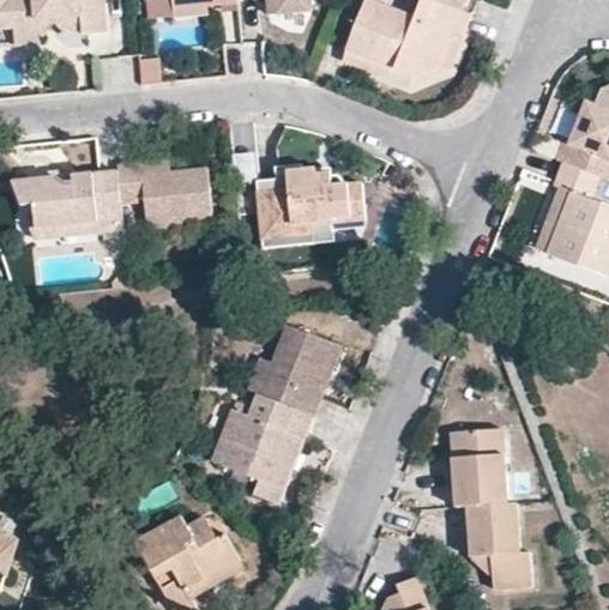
[(0,25),(36,23),(36,29),(42,32),(50,22),(59,29),(78,28),(79,31),(104,30),(100,0),(0,0),(0,25)]
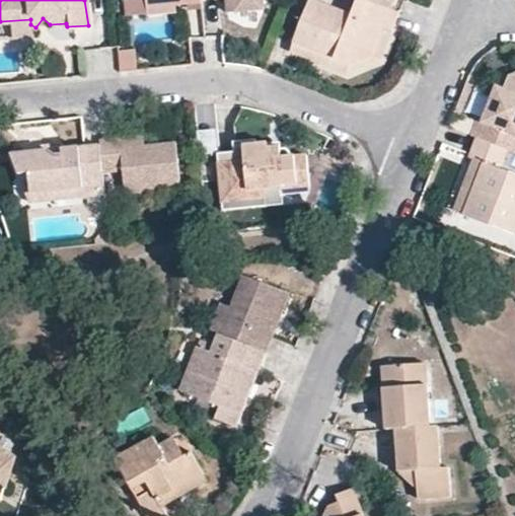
[(119,0),(122,15),(143,11),(141,0),(119,0)]
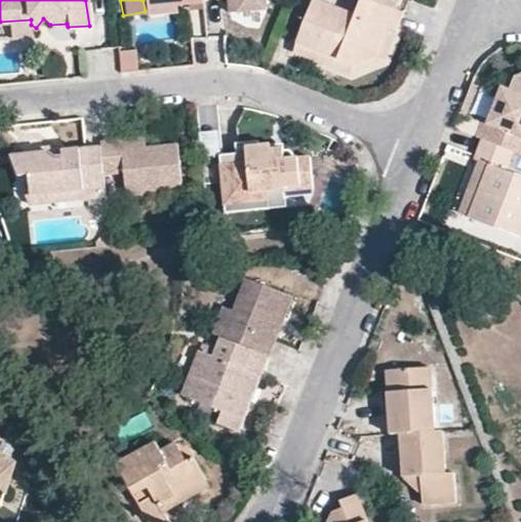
[(228,0),(230,10),(236,9),(235,0),(228,0)]
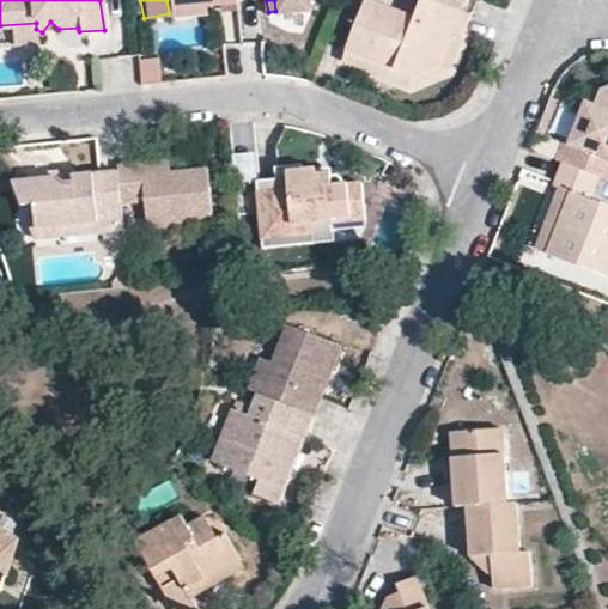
[(274,0),(275,11),(308,8),(308,0),(274,0)]
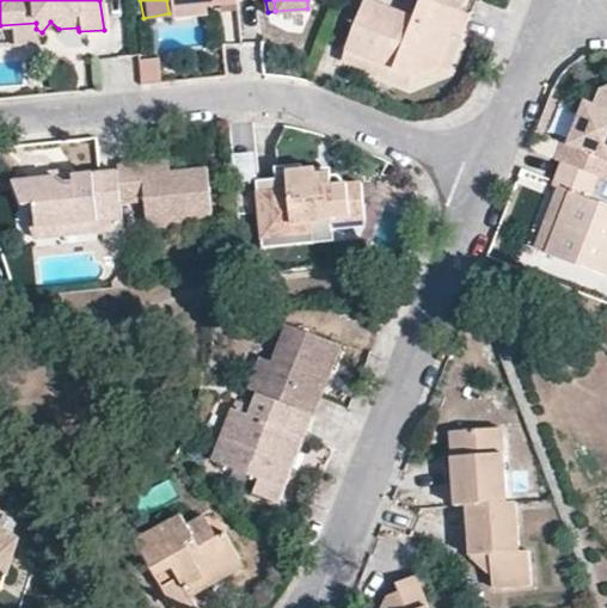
[(417,0),(412,13),(375,0),(363,0),(343,48),(408,72),(439,59),(451,30),(461,34),(471,12),(460,7),(440,0),(417,0)]
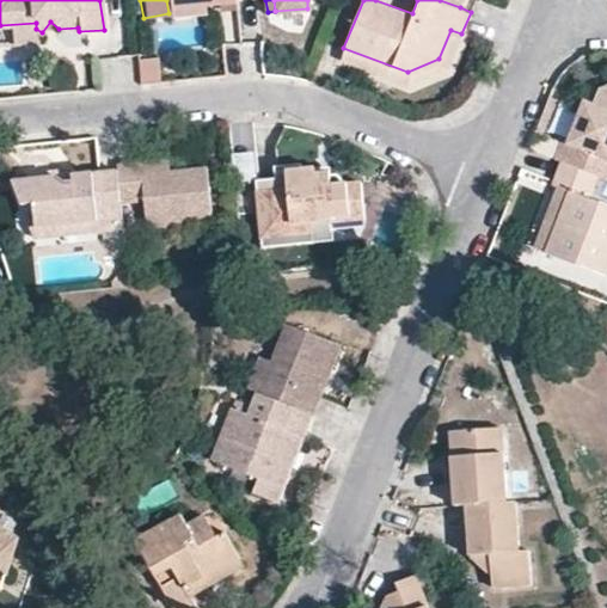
[(208,13),(207,2),(173,5),(175,14),(208,13)]
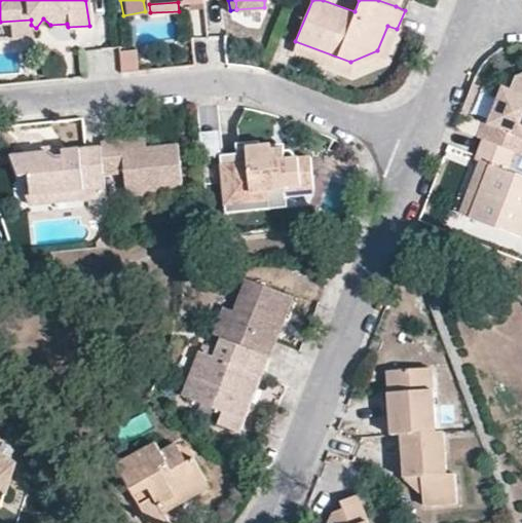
[(0,37),(31,35),(31,25),(31,20),(0,22),(0,37)]
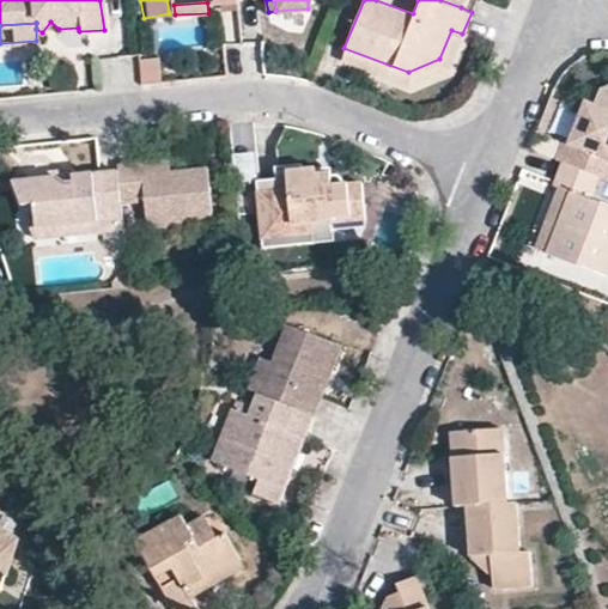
[(340,59),(408,86),(448,68),(462,34),(451,30),(439,59),(408,72),(344,48),(340,59)]
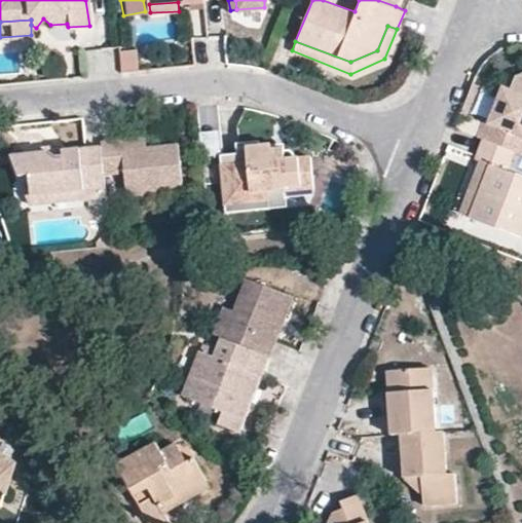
[(76,48),(80,78),(114,73),(110,44),(76,48)]
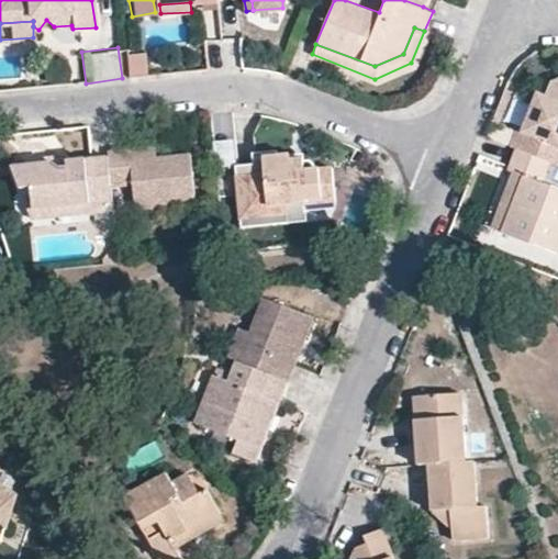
[(142,49),(121,53),(125,76),(146,71),(142,49)]
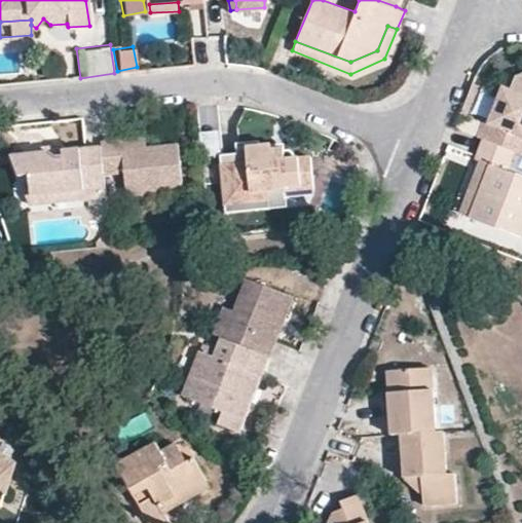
[(521,73),(517,76),(512,89),(508,99),(500,97),(490,122),(485,121),(478,137),(483,140),(514,153),(521,155),(521,73)]
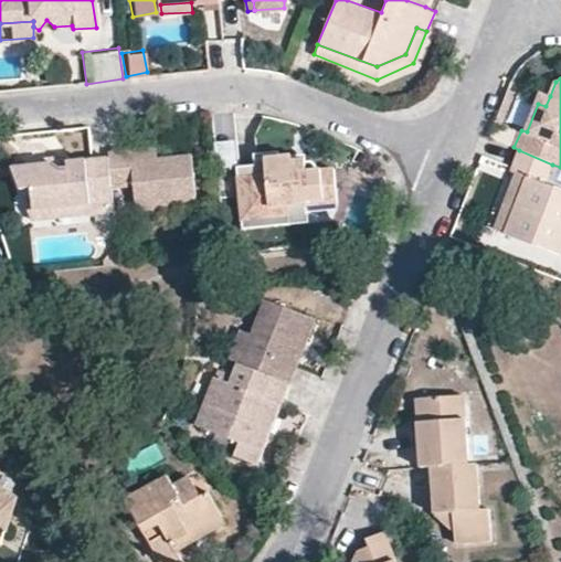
[(497,118),(518,123),(524,92),(503,87),(497,118)]
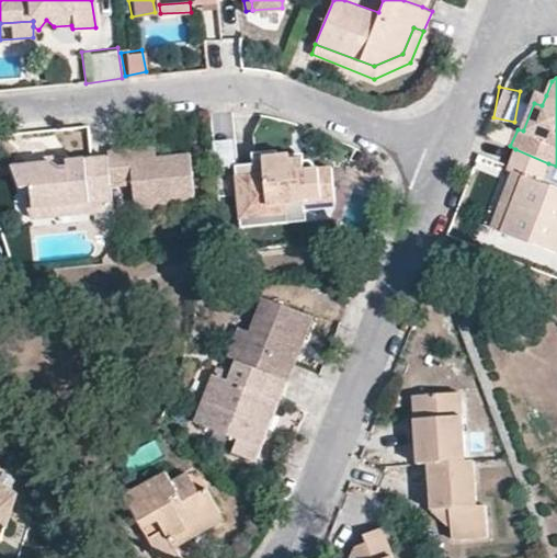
[(546,95),(537,92),(534,103),(542,105),(546,95)]
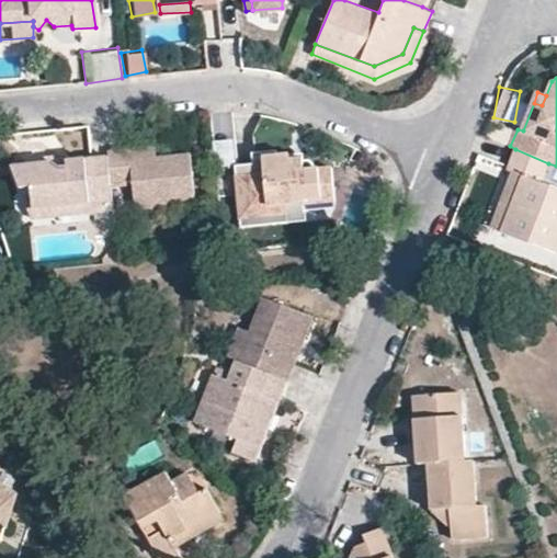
[(129,146),(129,152),(152,152),(152,143),(129,146)]
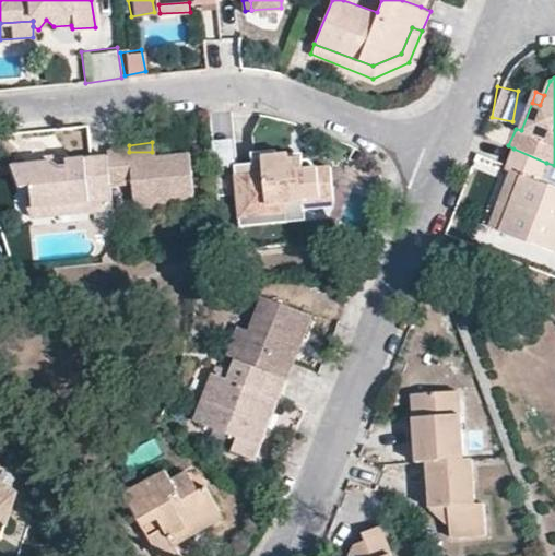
[(185,149),(152,152),(129,152),(129,145),(104,148),(105,154),(108,182),(129,180),(132,208),(190,202),(185,149)]
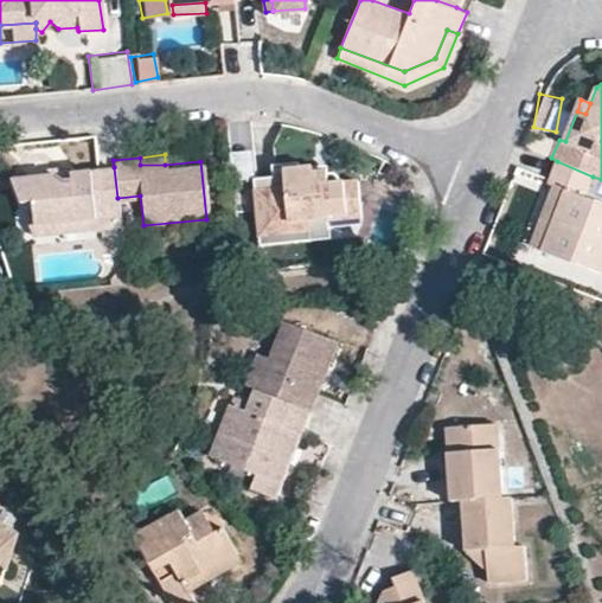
[(257,210),(268,209),(270,235),(328,229),(326,213),(339,212),(339,218),(358,216),(354,180),(338,181),(337,170),(312,171),(311,165),(298,165),(298,158),(273,160),(273,173),(254,174),(257,210)]
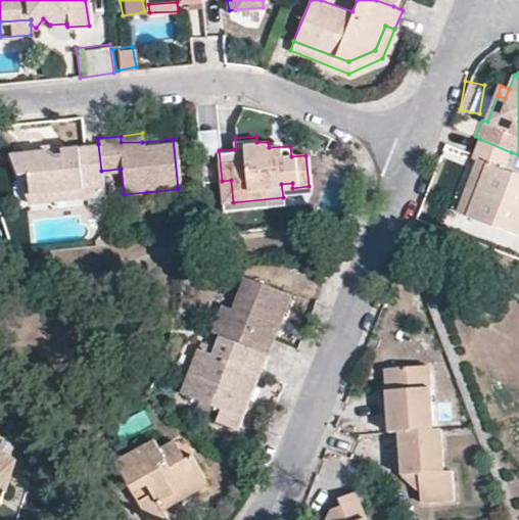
[(518,236),(518,235),(518,176),(504,171),(511,152),(480,139),(472,157),(475,159),(486,163),(465,214),(518,236)]
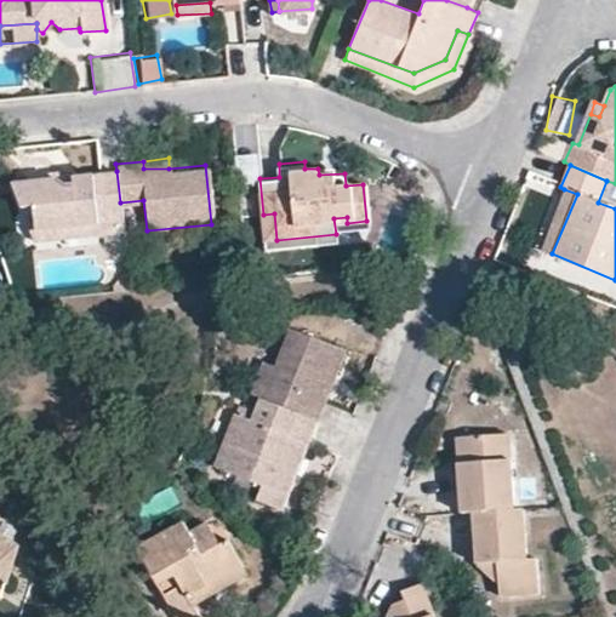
[(53,177),(61,184),(72,184),(70,175),(69,170),(50,171),(53,177)]
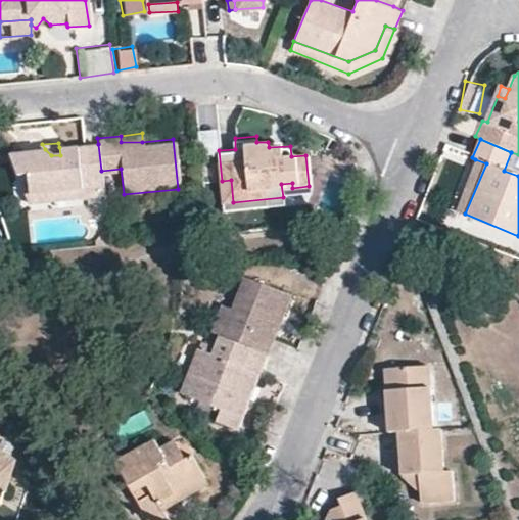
[(27,174),(29,194),(80,189),(81,197),(104,195),(101,171),(98,144),(59,147),(60,155),(51,155),(45,149),(9,153),(17,174),(27,174)]
